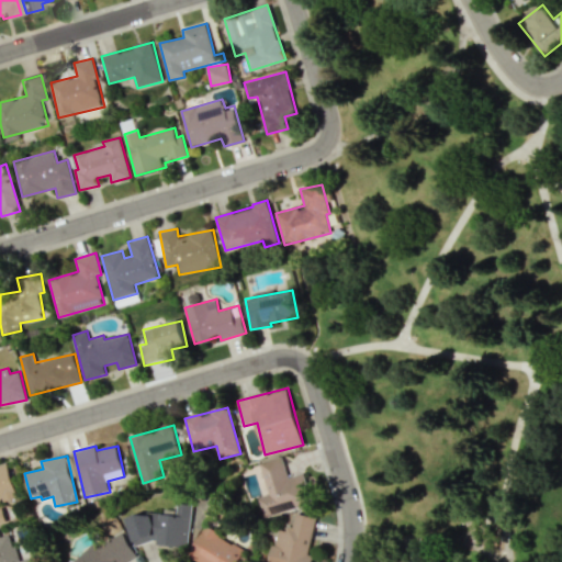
[(263,517),(312,504),(304,473),(288,478),(282,457),(260,462),(269,494),(258,497),(263,517)]
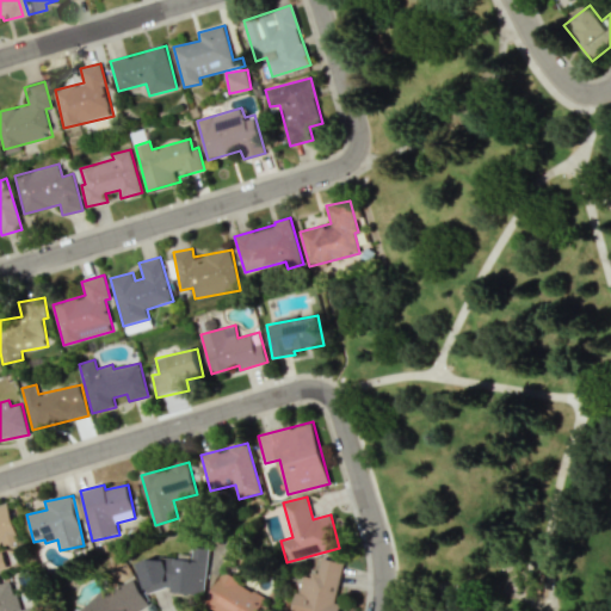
[(0,568),(6,567),(2,551),(0,551),(0,544),(18,539),(8,504),(0,506),(0,568)]
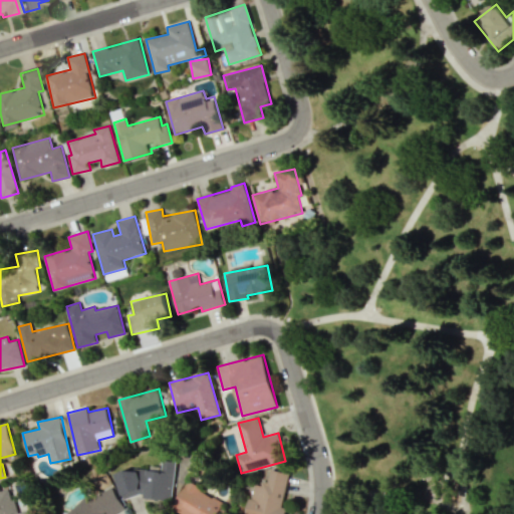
[(116,474),(124,499),(133,496),(173,500),(176,461),(163,459),(162,467),(154,466),(144,469),(134,468),(116,474)]
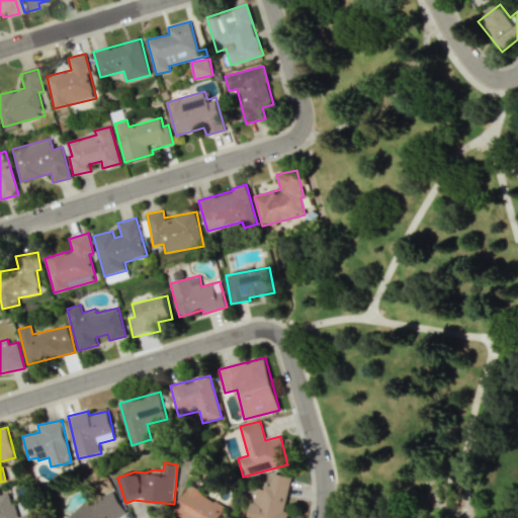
[(249,517),(284,517),(293,478),(271,472),(268,490),(256,488),(249,517)]
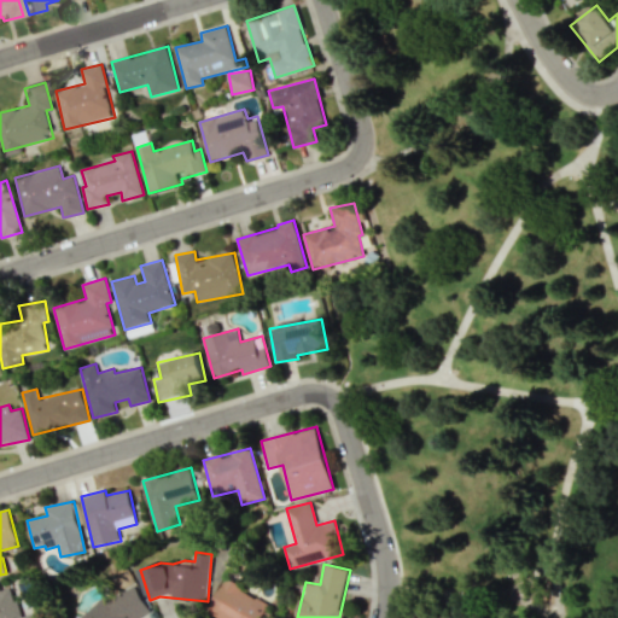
[(208,612),(220,617),(266,617),(273,605),(226,579),(208,612)]
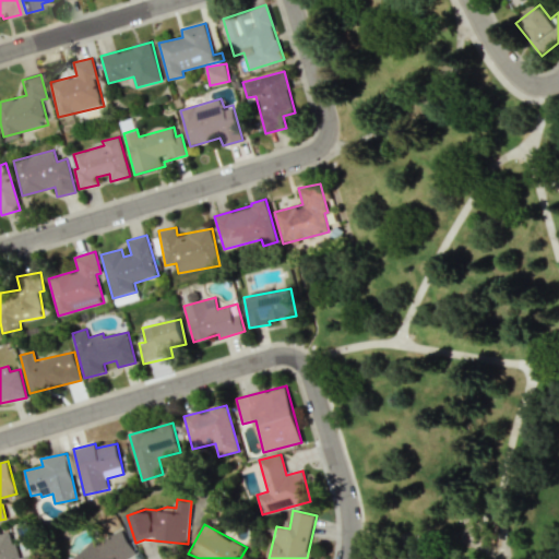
[(79,558),(125,558),(127,552),(130,554),(135,537),(113,530),(109,543),(86,536),(79,558)]
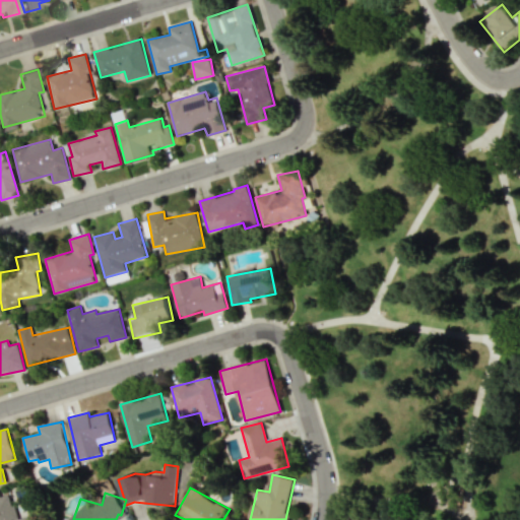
[(0,519),(28,519),(27,516),(16,519),(10,494),(0,496),(0,495),(0,519)]
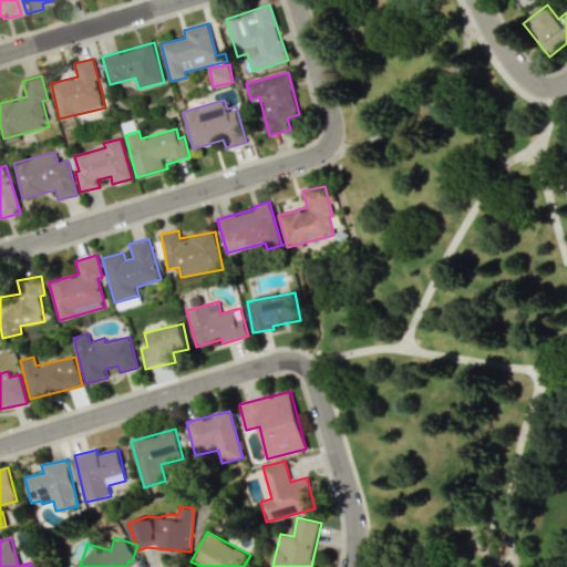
All buildings are outlined.
